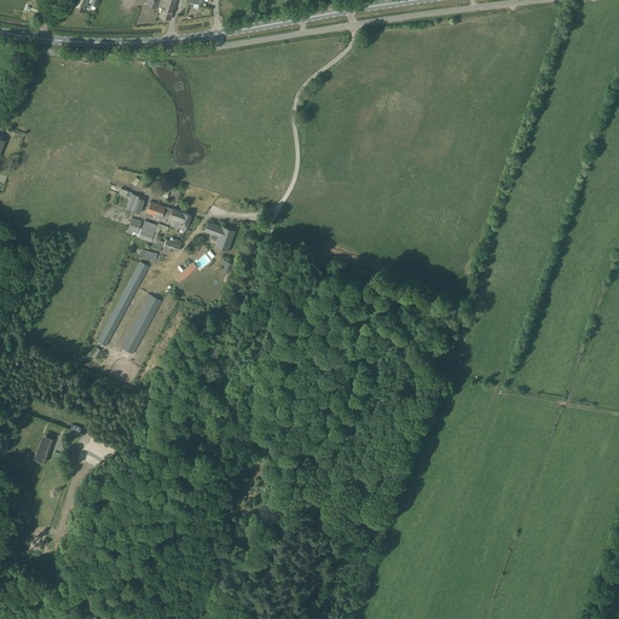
[(79,9),(77,10),(79,10),(80,11),(81,11),(81,10),(82,11),(84,6),(90,9),(92,3),(97,5),(98,0),(76,0),(75,1),(76,3),(75,7),(79,9)]
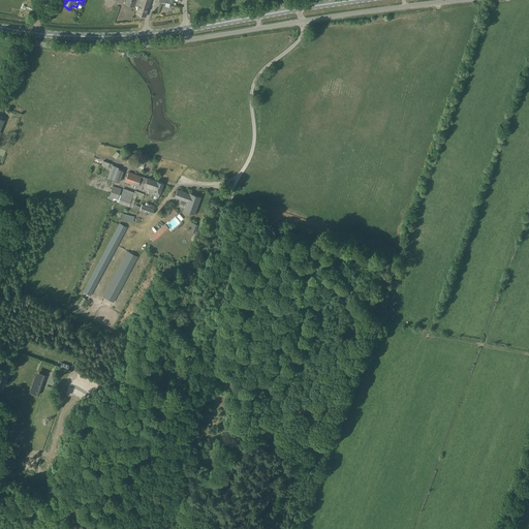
[(138,0),(137,6),(138,6),(136,12),(146,16),(151,0),(138,0)]
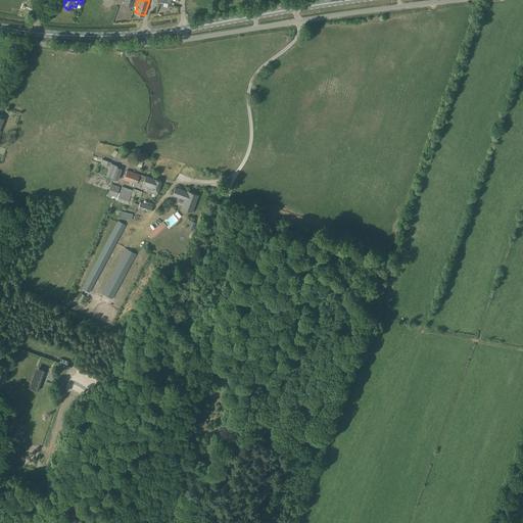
[(143,160),(140,159),(135,157),(134,159),(127,157),(126,161),(132,164),(141,168),(143,160)]
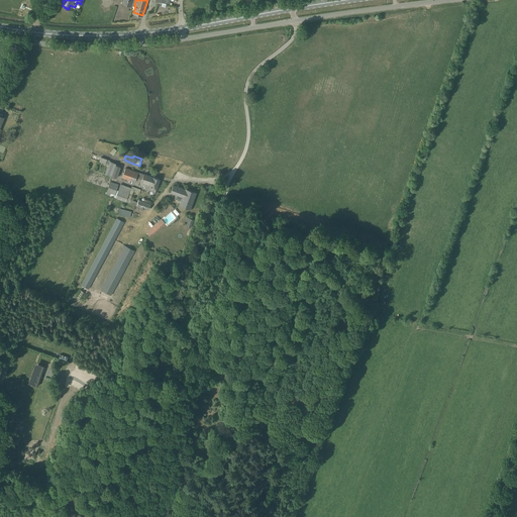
[(99,162),(108,165),(105,174),(117,178),(120,167),(116,165),(116,164),(110,162),(110,161),(101,157),(99,162)]
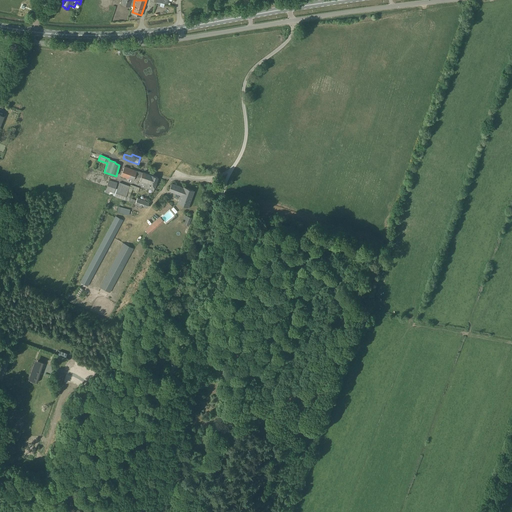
[(121,176),(128,179),(128,181),(131,182),(131,180),(133,181),(136,174),(137,175),(136,177),(140,178),(138,183),(139,183),(138,185),(143,187),(143,186),(153,190),(158,177),(151,175),(143,172),(142,172),(139,171),(138,171),(137,171),(124,166),(121,176)]
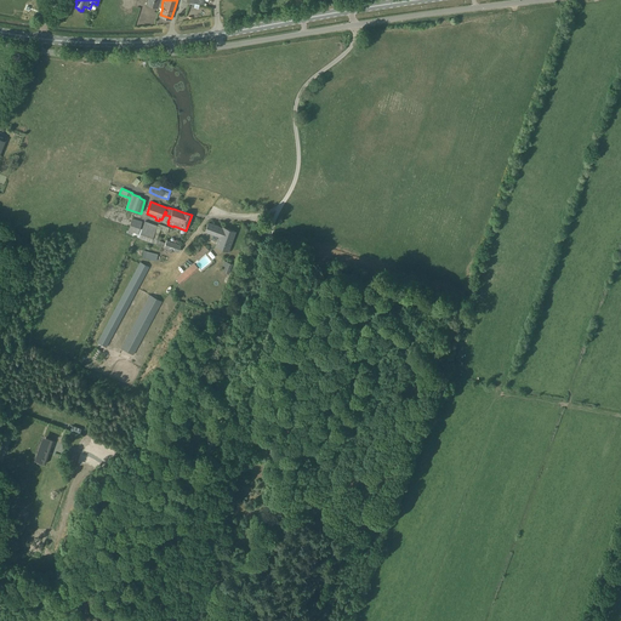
[(152,243),(157,244),(160,245),(164,246),(165,243),(157,239),(160,229),(167,233),(170,228),(159,223),(158,226),(144,221),(142,229),(141,228),(142,221),(132,218),(127,231),(126,233),(140,238),(152,243)]
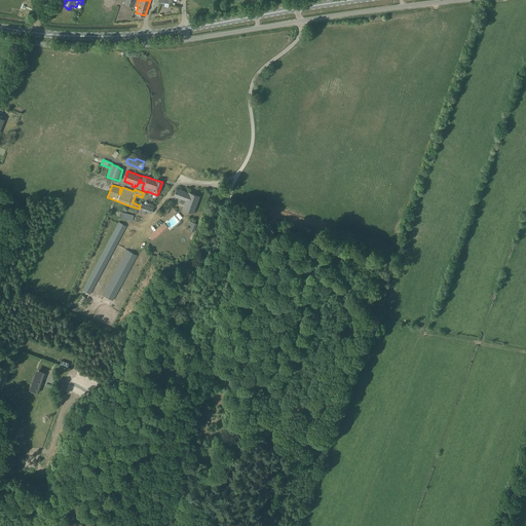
[(178,203),(184,205),(182,209),(193,213),(198,196),(199,195),(189,192),(189,193),(177,188),(174,195),(180,198),(178,203)]
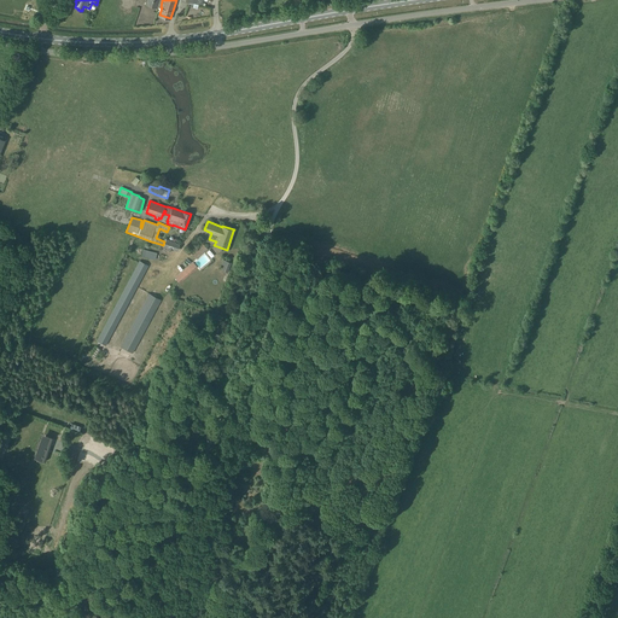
[(168,248),(173,250),(178,251),(181,244),(165,238),(164,242),(163,245),(163,246),(168,248)]
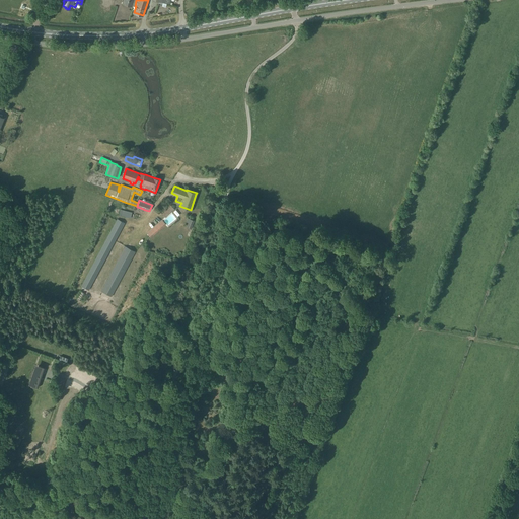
[(165,218),(175,210),(172,206),(162,214),(165,218)]
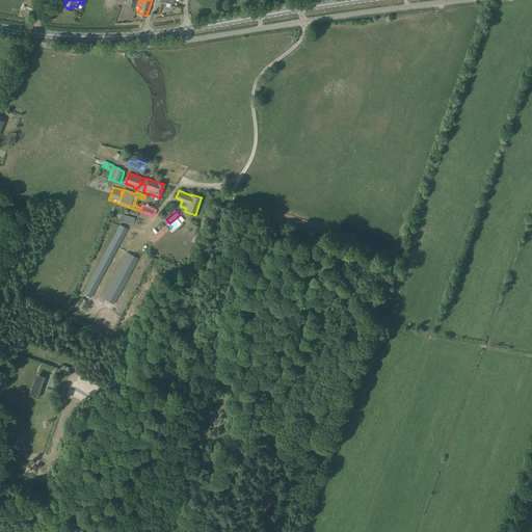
[(134,223),(135,217),(124,214),(122,220),(134,223)]
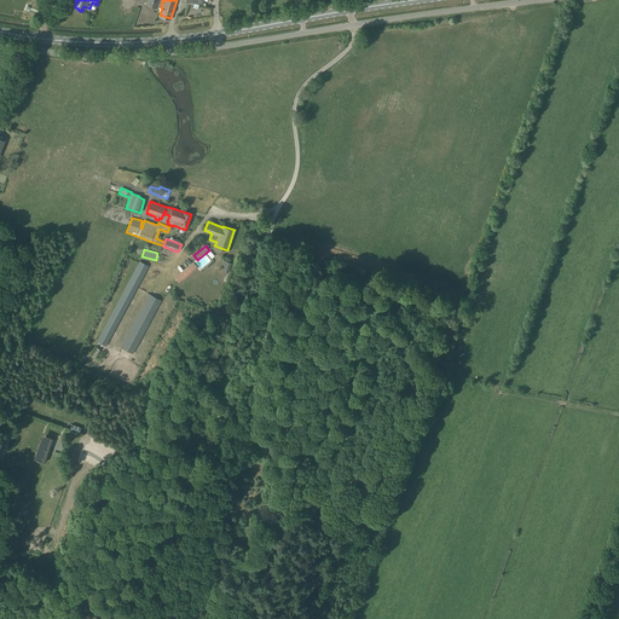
[(223,265),(225,266),(223,271),(229,273),(232,264),(224,260),(223,265)]
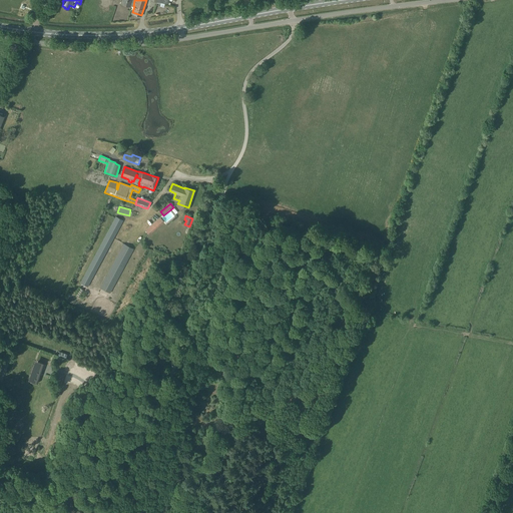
[(116,216),(81,281),(80,283),(88,287),(123,220),(116,216)]
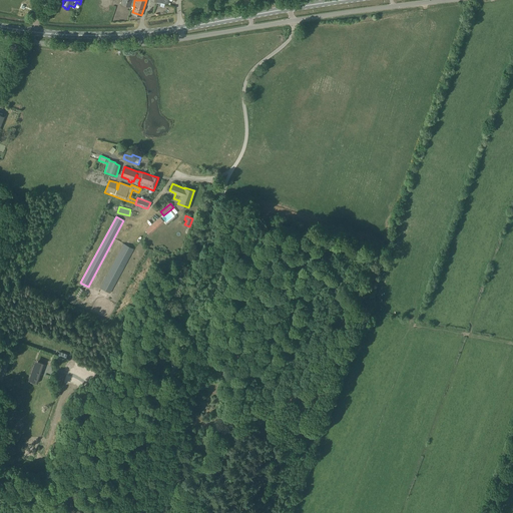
[(145,230),(149,234),(164,221),(160,217),(145,230)]
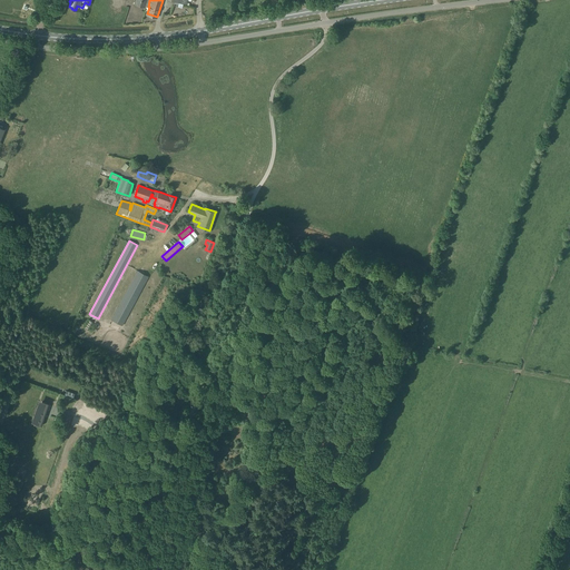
[(137,271),(115,312),(111,320),(123,325),(149,276),(137,271)]
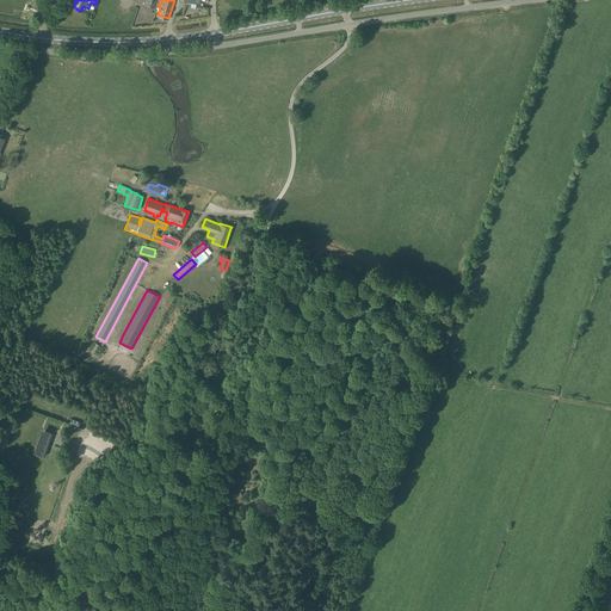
[(91,351),(96,353),(100,345),(96,343),(91,351)]
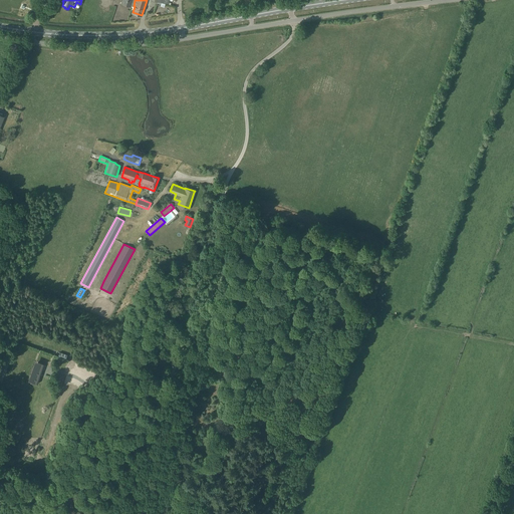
[(31,380),(31,382),(36,384),(37,382),(38,383),(45,363),(37,361),(30,380),(31,380)]
